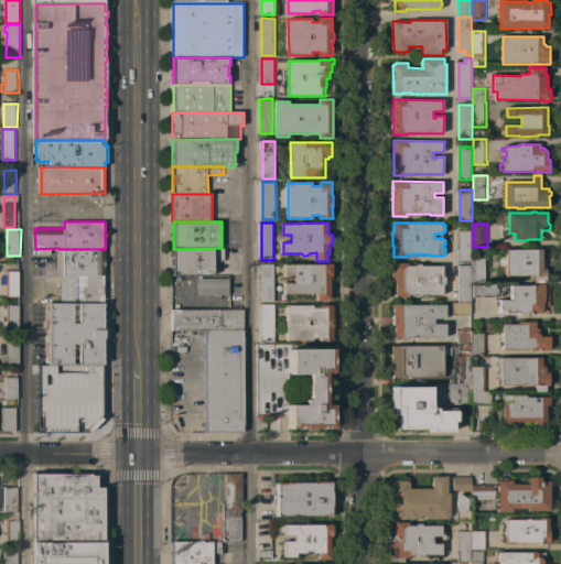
[(459,261),(457,230),(472,230),(472,261),(459,261)]
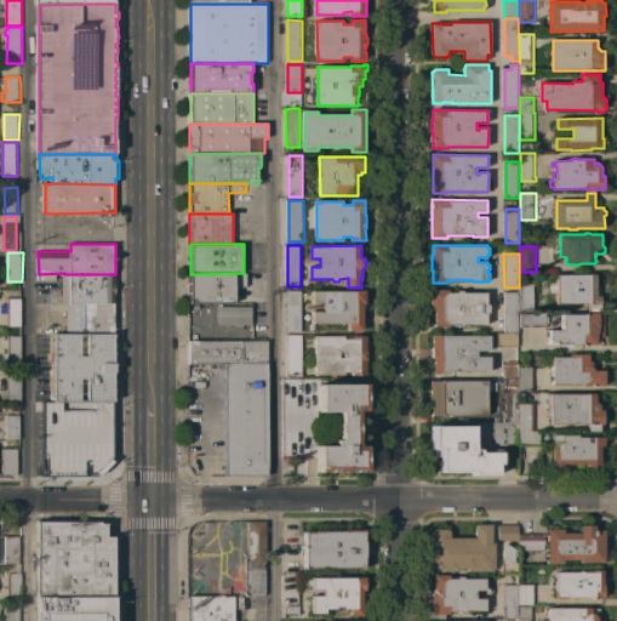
[(247,273),(247,288),(235,288),(235,303),(189,303),(189,274),(190,274),(244,273),(247,273)]
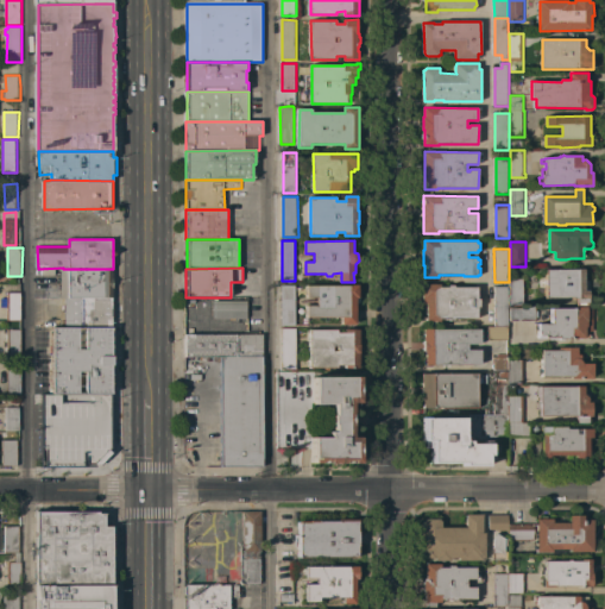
[(63,299),(63,269),(113,269),(117,269),(117,297),(113,297),(67,299),(63,299)]
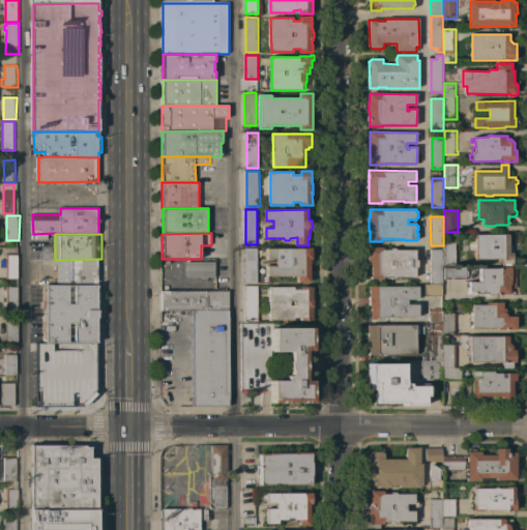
[(476,234),(509,234),(510,253),(514,253),(514,260),(516,260),(516,266),(504,266),(504,260),(500,260),(500,259),(476,259),(476,234)]
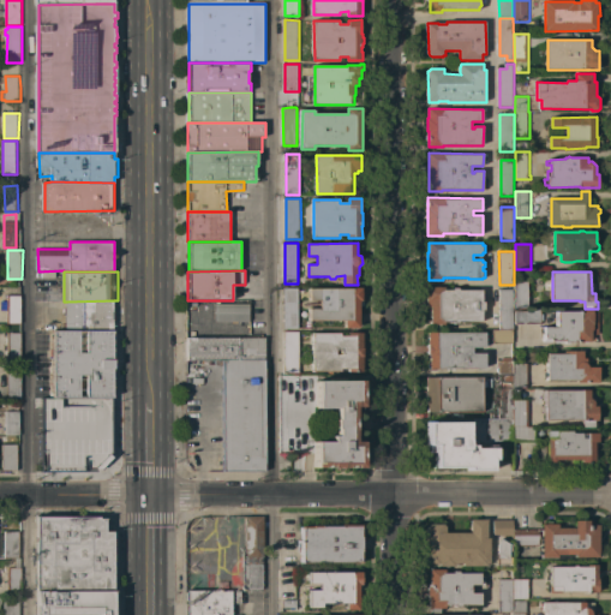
[(515,281),(531,281),(531,309),(515,309),(515,281)]
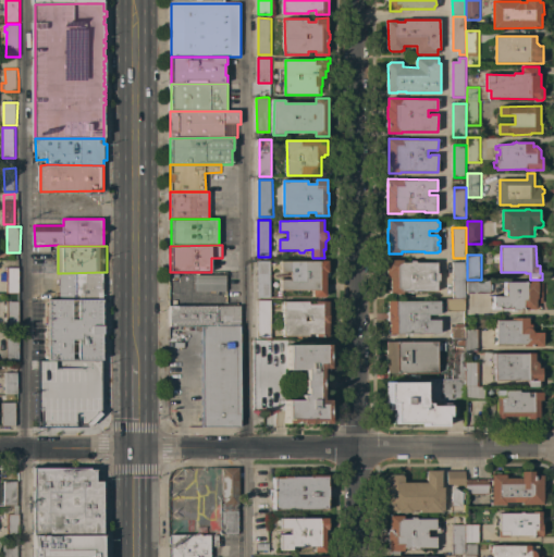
[(404,292),(404,294),(399,294),(399,298),(393,298),(393,294),(391,294),(391,277),(388,279),(388,273),(386,273),(386,260),(404,259),(404,262),(410,262),(413,260),(416,260),(417,262),(438,262),(438,265),(439,265),(439,271),(438,271),(438,273),(440,273),(440,275),(441,275),(441,280),(440,280),(440,281),(438,281),(438,292),(417,292),(415,293),(413,293),(410,292),(404,292)]
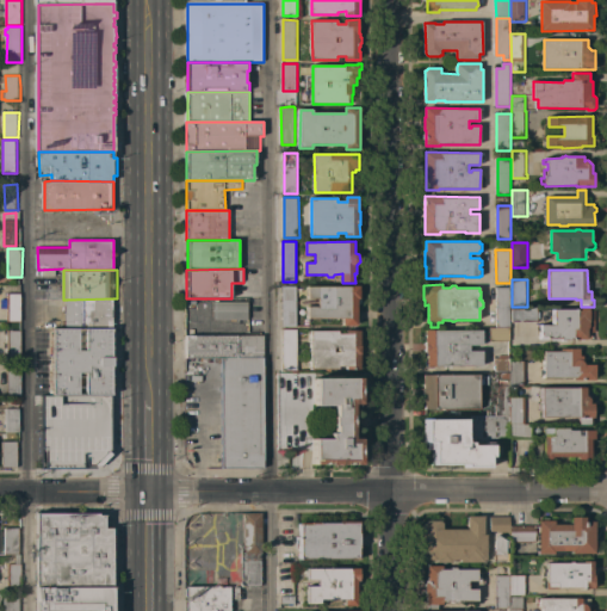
[(297,327),(284,327),(284,287),(297,287),(297,327)]
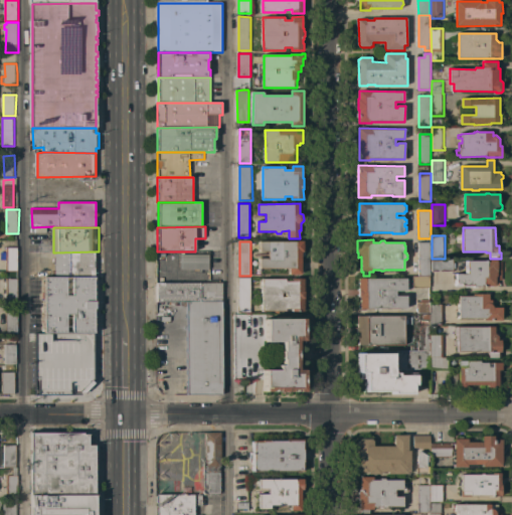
[(304,241),(304,251),(302,251),(302,275),(290,275),(290,268),(261,269),(261,259),(269,259),(269,251),(261,251),(261,241),(304,241)]
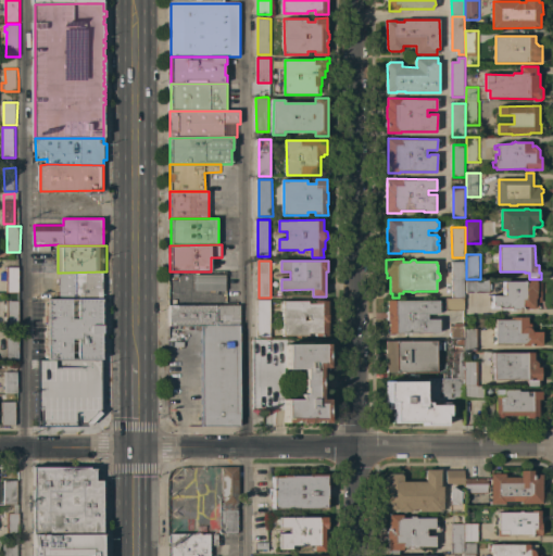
[(453,298),(453,262),(465,262),(465,298),(453,298)]
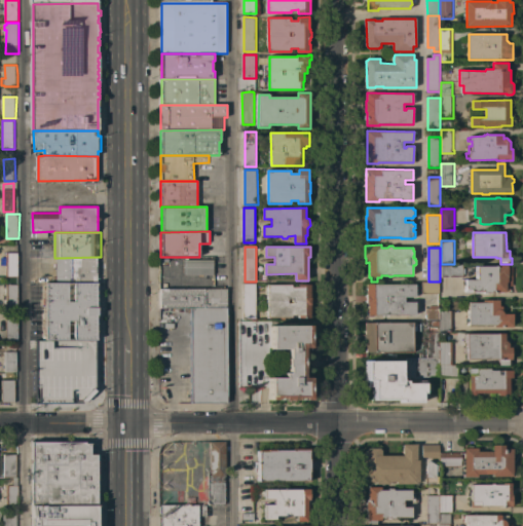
[(20,276),(7,276),(7,266),(2,266),(2,257),(7,257),(7,253),(19,253),(20,276)]
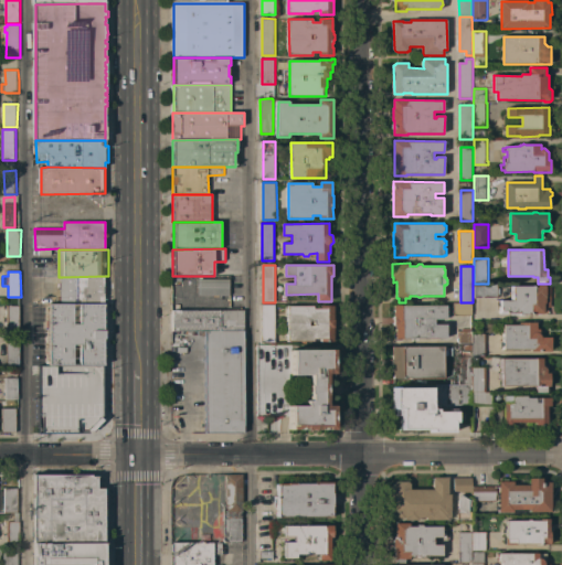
[(105,304),(62,304),(62,277),(105,276),(105,304)]
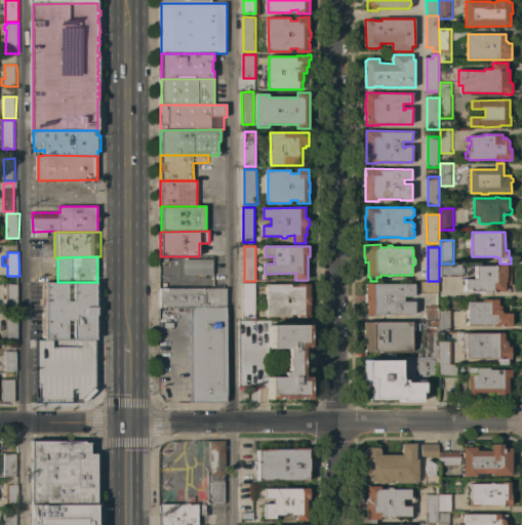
[(213,259),(213,274),(184,274),(184,258),(213,259)]
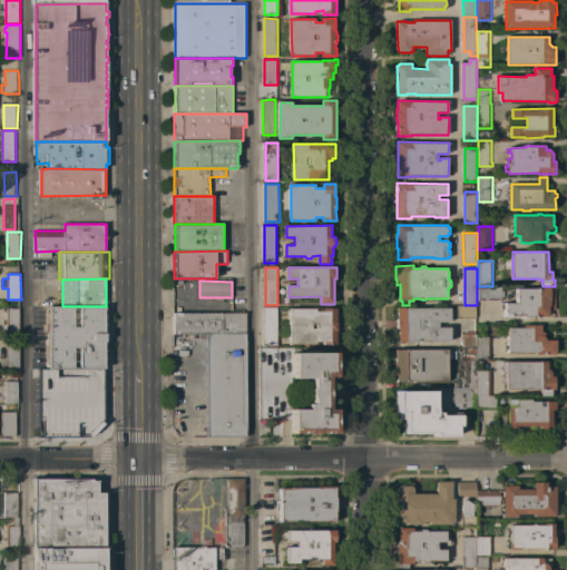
[(479,288),(492,288),(492,286),(504,286),(504,291),(506,291),(506,297),(504,297),(504,301),(479,301),(479,288)]
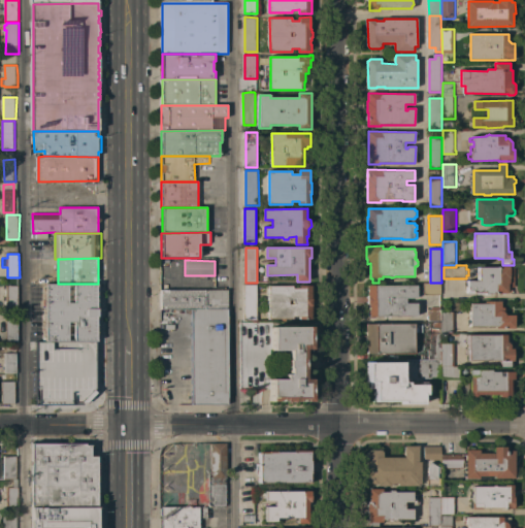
[(516,287),(512,287),(512,289),(509,289),(509,294),(505,294),(505,295),(502,295),(502,293),(501,294),(500,294),(492,294),(490,295),(486,295),(485,294),(484,294),(478,294),(478,293),(474,293),(466,293),(466,287),(469,287),(469,281),(478,281),(478,267),(511,266),(511,267),(516,267),(516,287)]
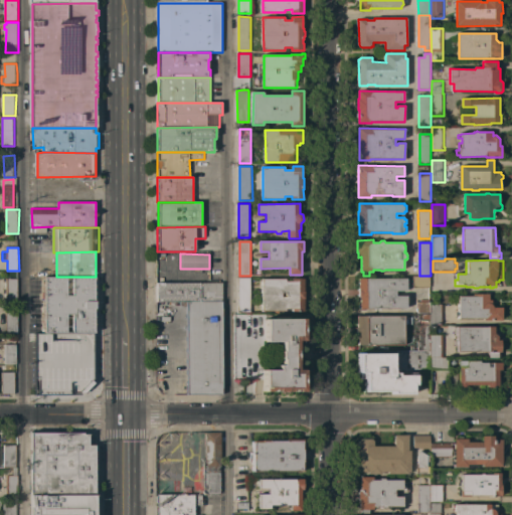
[(414,276),(419,276),(431,276),(431,287),(414,287),(414,276)]
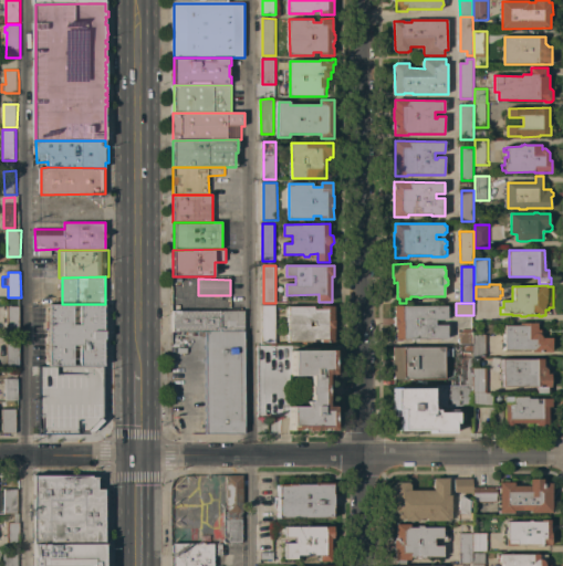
[(105,304),(105,366),(51,366),(51,305),(62,305),(62,304),(105,304)]
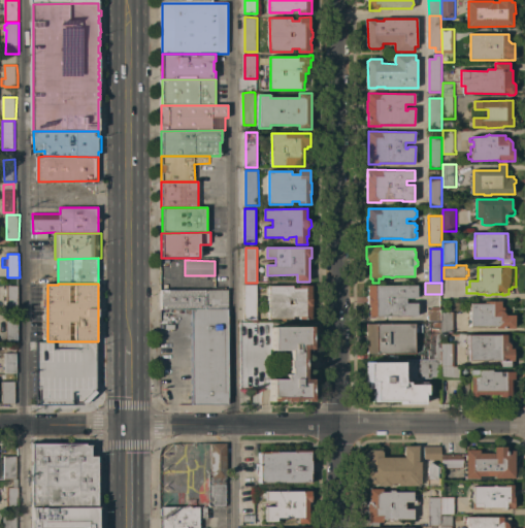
[(258,321),(245,321),(245,285),(258,285),(258,321)]
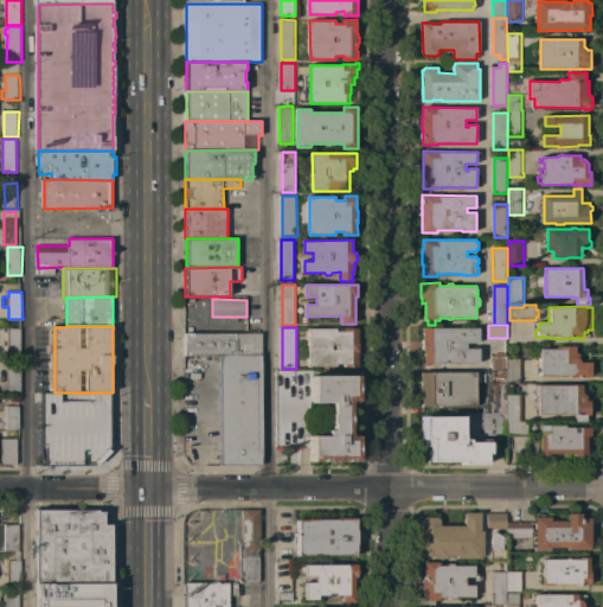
[(23,353),(8,353),(8,328),(21,328),(23,353)]
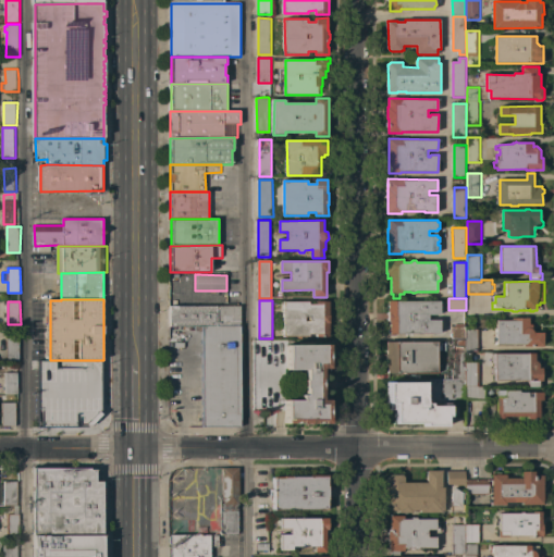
[(284,301),(309,301),(309,305),(317,305),(317,301),(330,301),(330,336),(317,336),(317,334),(309,334),(309,336),(284,336),(284,301)]
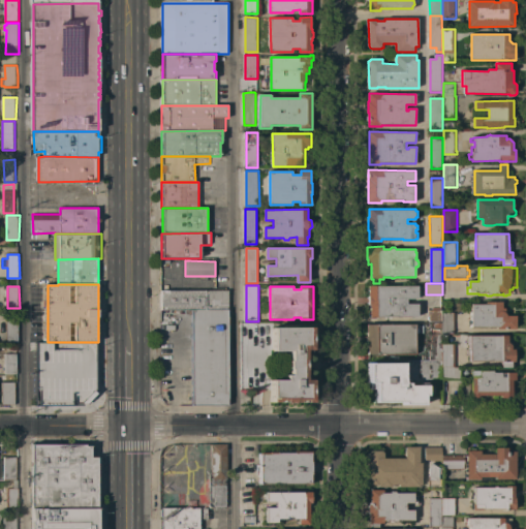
[(419,286),(419,299),(406,299),(407,304),(418,304),(418,317),(377,317),(377,318),(369,318),(369,311),(370,311),(370,305),(369,305),(369,286),(419,286)]
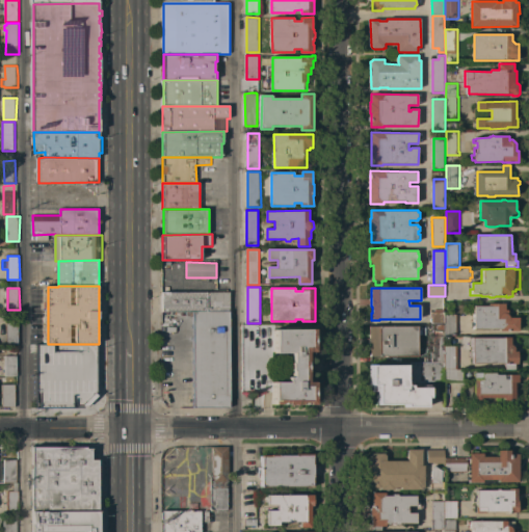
[(162,312),(162,292),(231,292),(231,312),(194,312),(162,312)]
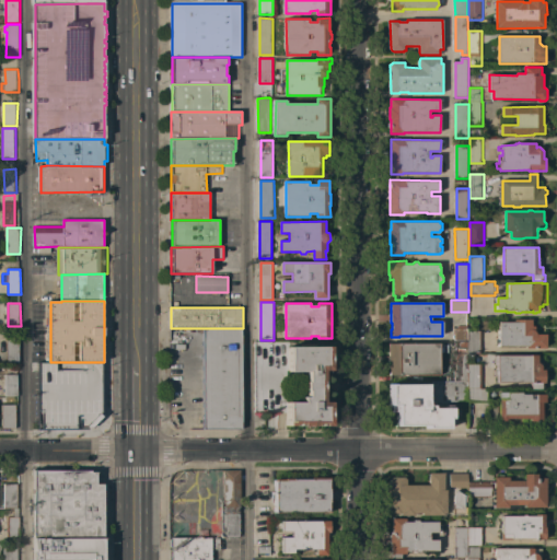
[(500,345),(497,345),(497,339),(500,339),(500,322),(515,322),(515,319),(533,319),(533,326),(535,326),(535,331),(536,333),(537,335),(547,334),(547,348),(526,348),(526,347),(500,347),(500,345)]
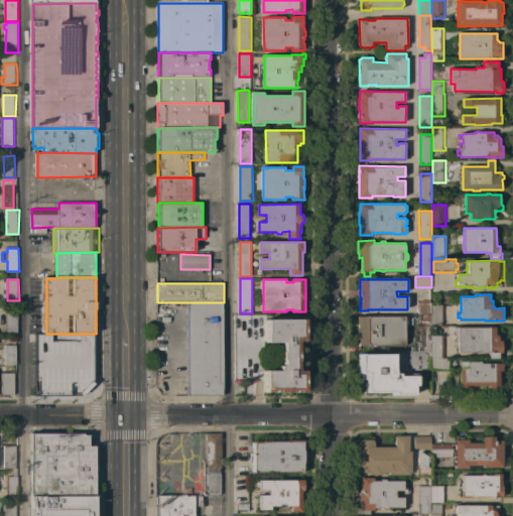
[(431,313),(422,313),(419,313),(419,302),(422,302),(422,300),(430,300),(430,305),(431,313)]
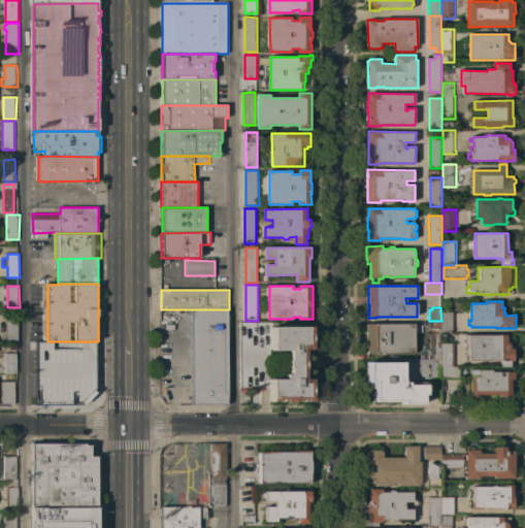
[(229,404),(192,404),(193,309),(229,309),(229,404)]
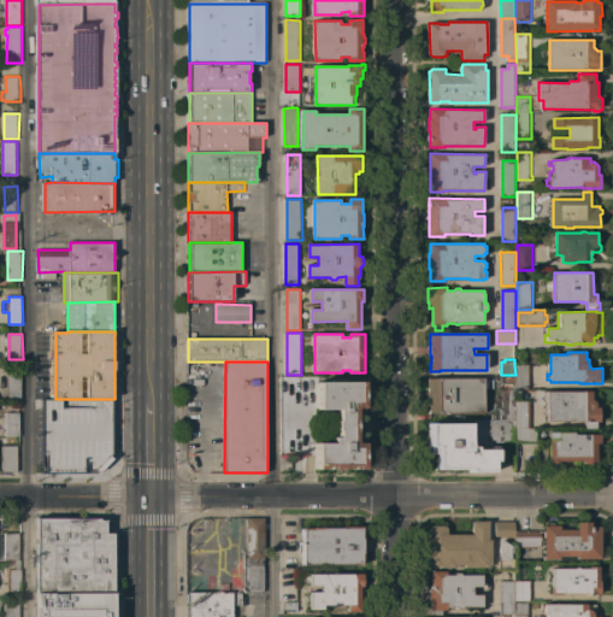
[(531,364),(531,388),(516,389),(516,382),(516,375),(514,365),(531,364)]
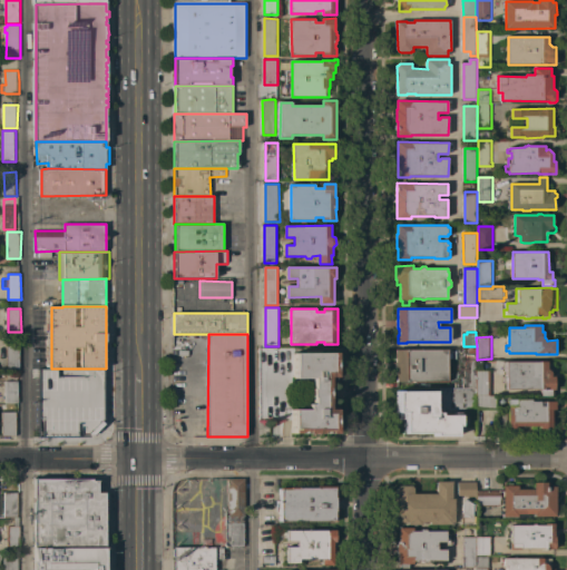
[(21,345),(21,369),(8,369),(8,345),(21,345)]
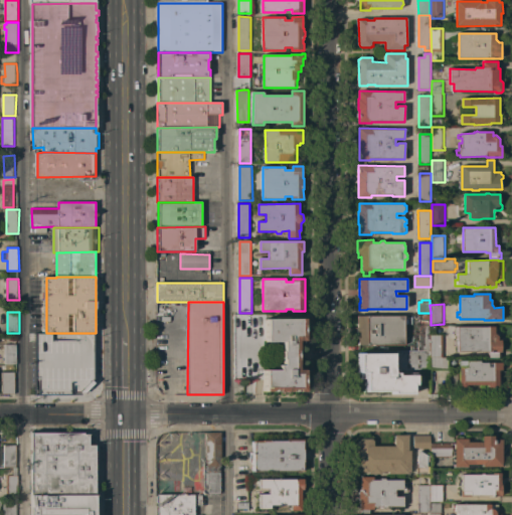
[(404,345),(358,345),(358,339),(357,339),(357,328),(358,328),(358,316),(404,316),(404,345)]
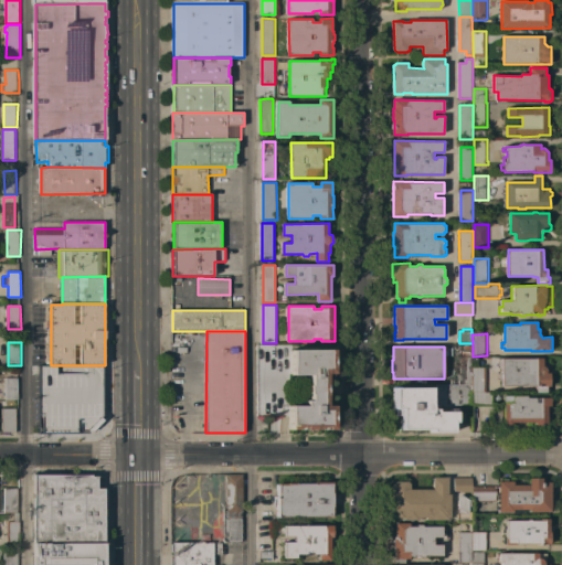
[(290,406),(306,406),(306,401),(310,401),(310,393),(309,393),(308,385),(310,385),(310,373),(293,374),(293,350),(333,350),(333,374),(332,374),(332,376),(326,376),(327,405),(333,405),(335,429),(316,429),(316,432),(309,432),(309,429),(292,429),(292,417),(290,406)]
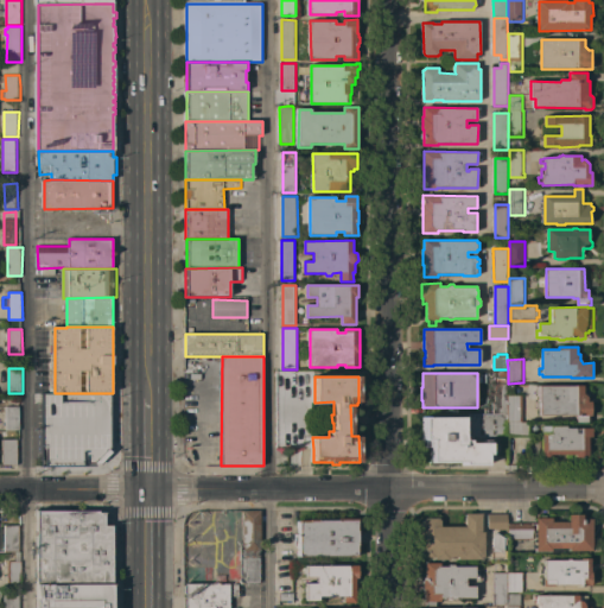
[(508,396),(508,413),(494,415),(494,403),(496,403),(496,384),(508,384),(508,396)]
